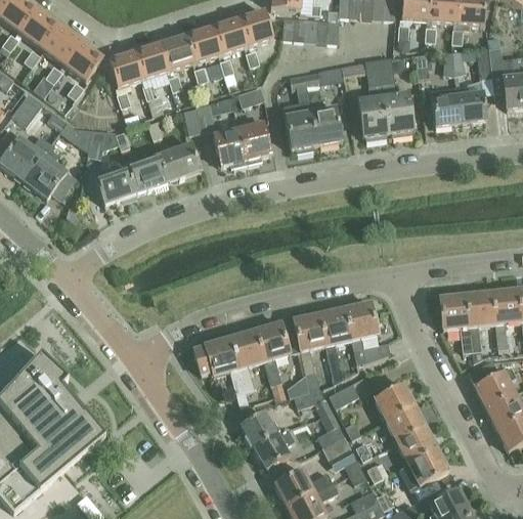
[(0,0),(0,15),(11,0),(0,0)]
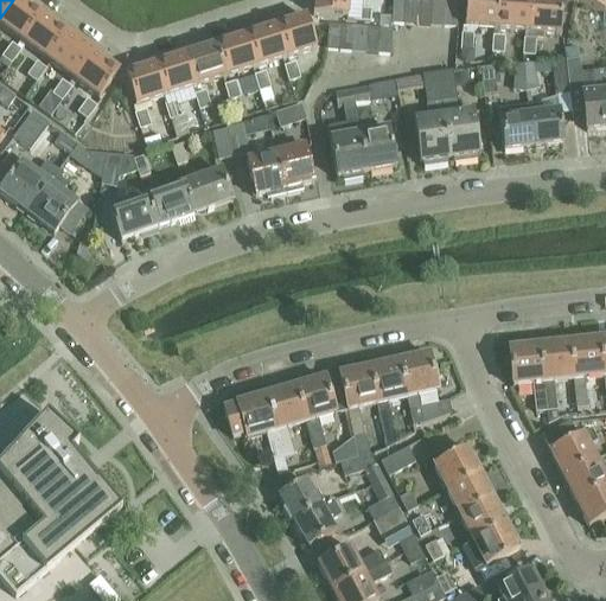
[(13,0),(0,18),(0,23),(23,40),(43,12),(27,0),(13,0)]
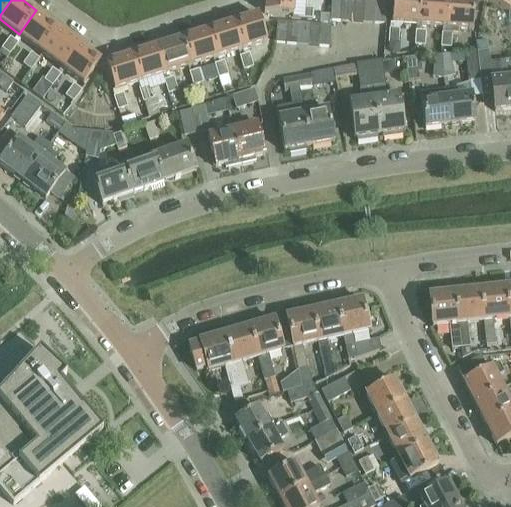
[(265,0),(264,10),(292,11),(292,13),(298,13),(298,14),(312,16),(313,5),(300,4),(301,0),(265,0)]
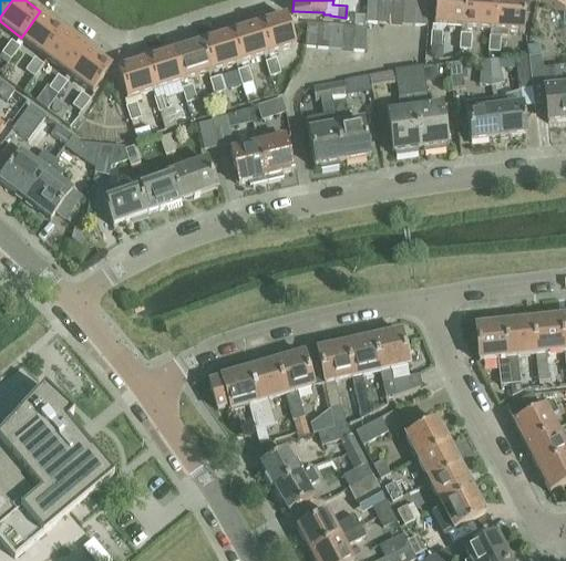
[(378,19),(379,0),(368,0),(366,19),(378,19)]
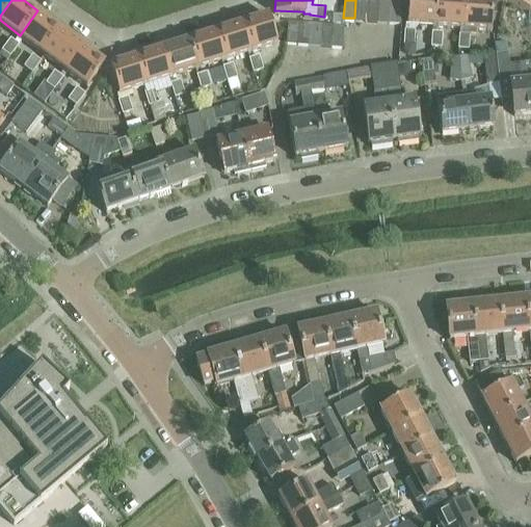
[(355,0),(354,18),(365,19),(367,0),(355,0)]
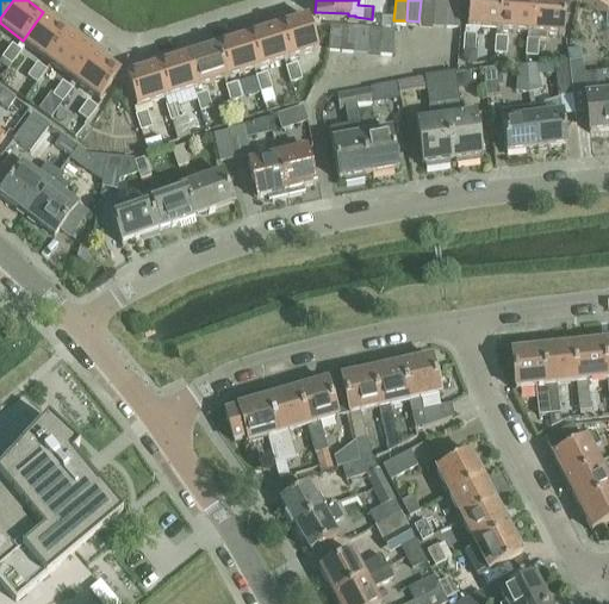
[(421,0),(418,22),(433,23),(434,0),(421,0)]
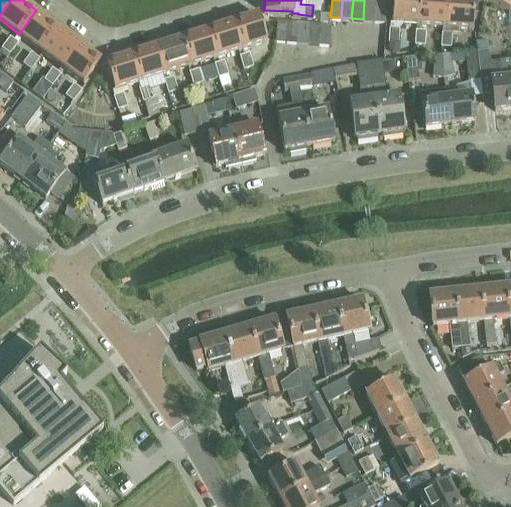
[(364,0),(363,19),(374,20),(375,0),(364,0)]
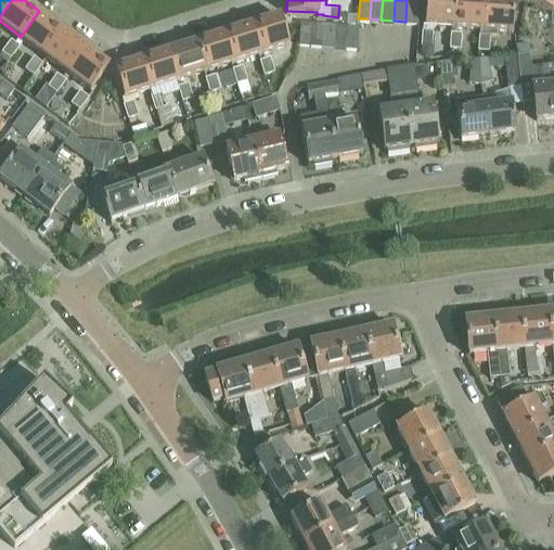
[(407,0),(406,22),(416,22),(419,0),(407,0)]
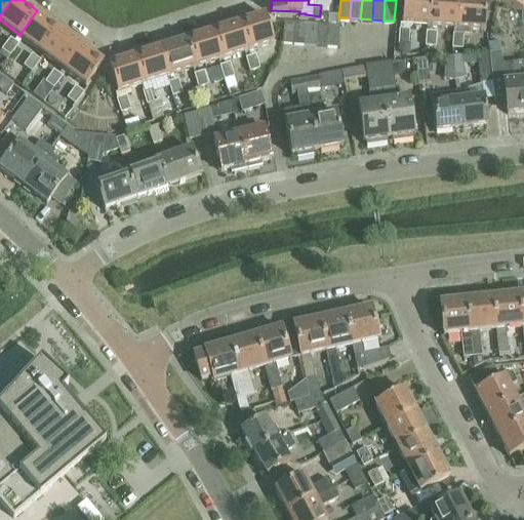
[(404,0),(402,21),(430,23),(431,0),(404,0)]
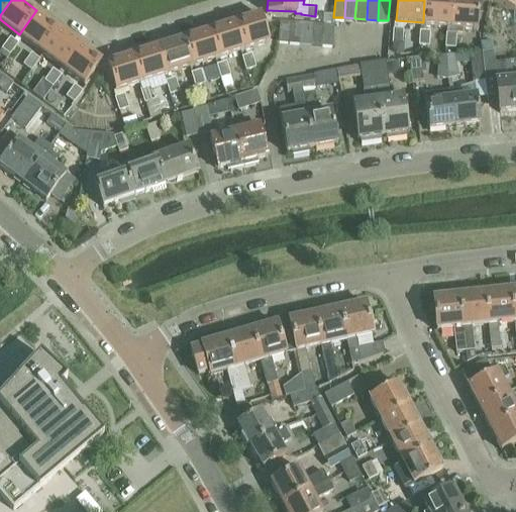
[(424,0),(423,22),(450,24),(452,0),(424,0)]
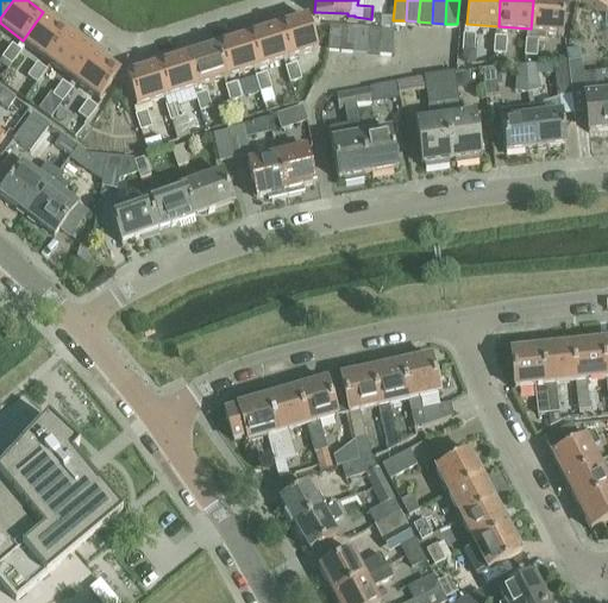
[(533,0),(531,29),(563,31),(565,0),(533,0)]
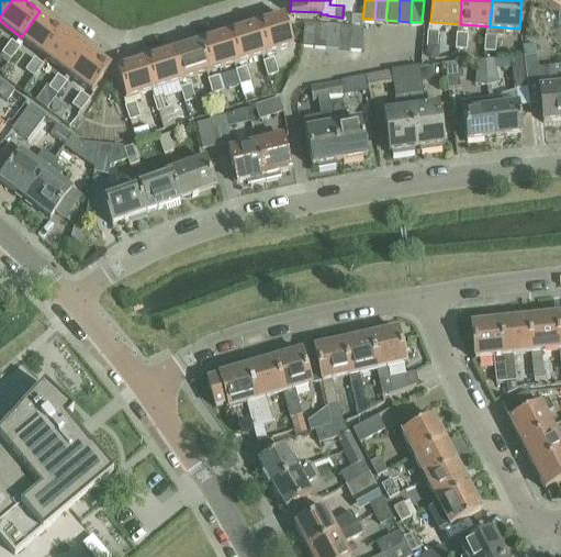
[(536,0),(560,9),(560,0),(536,0)]
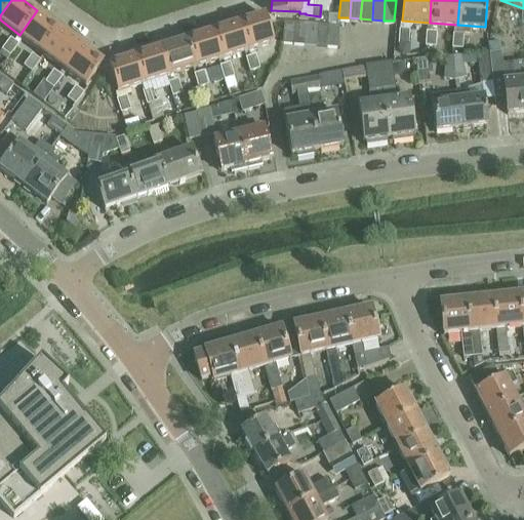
[(522,21),(521,10),(510,6),(508,12),(507,16),(521,22),(522,21)]
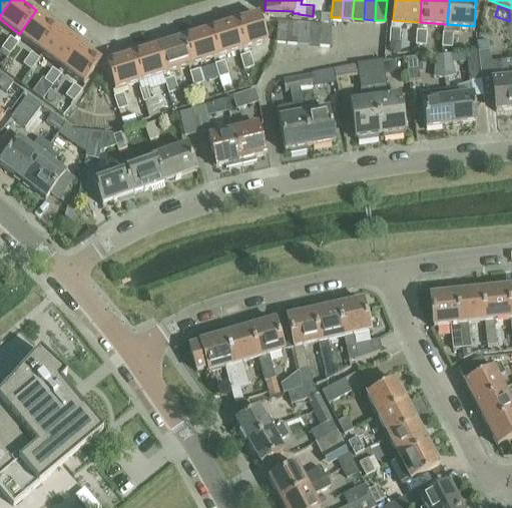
[(36,10),(19,34),(40,49),(58,26),(36,10)]
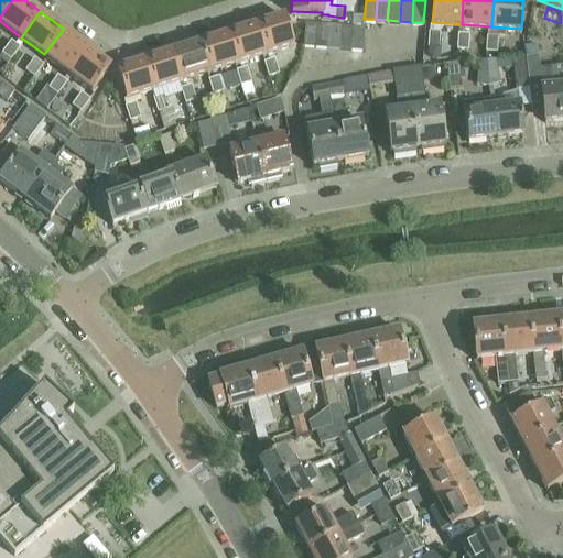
[(284,12),(252,22),(262,53),(294,43),(284,12)]
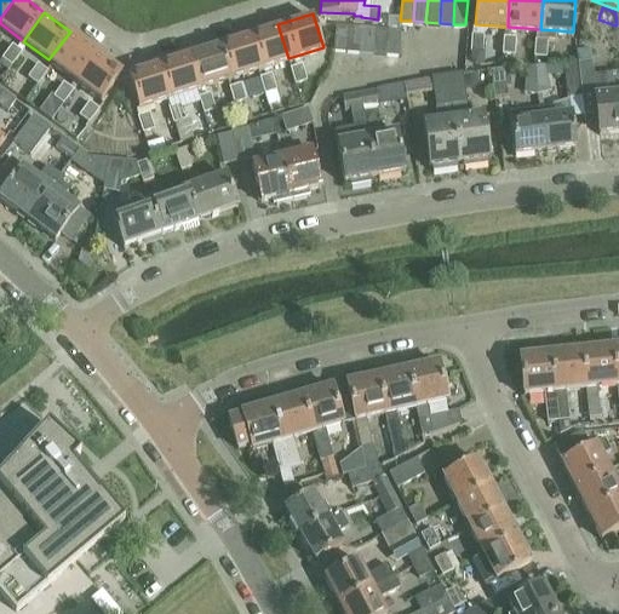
[(347,49),(348,23),(336,22),(333,47),(347,49)]
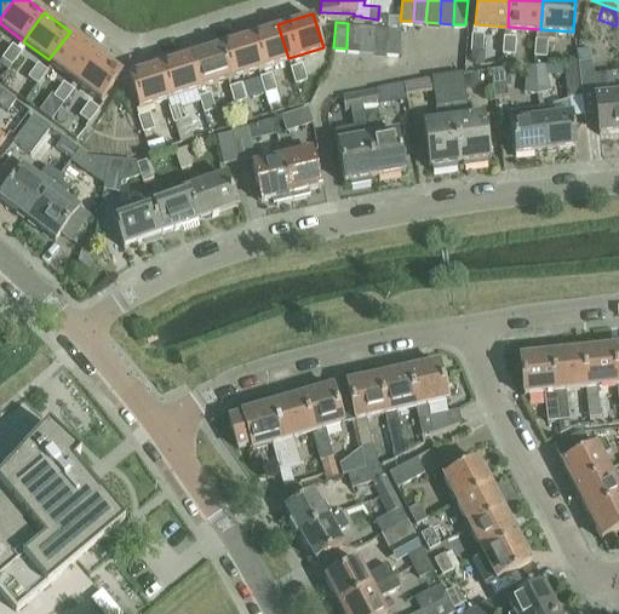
[(361,23),(348,23),(347,49),(359,49),(361,23)]
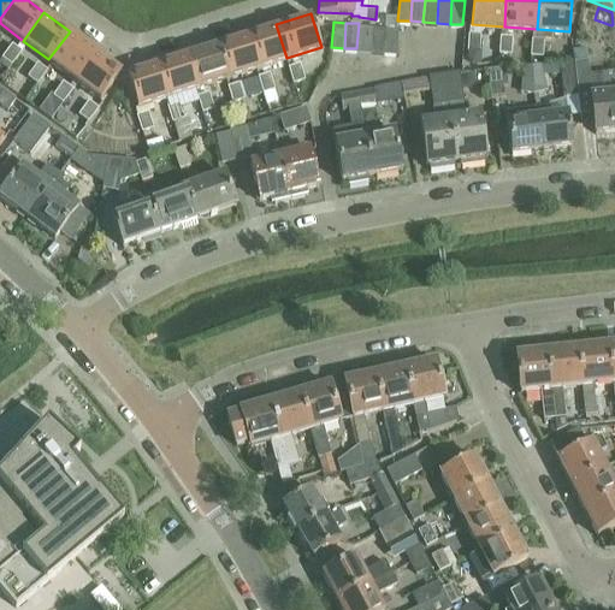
[(359,23),(356,48),(370,49),(372,24),(359,23)]
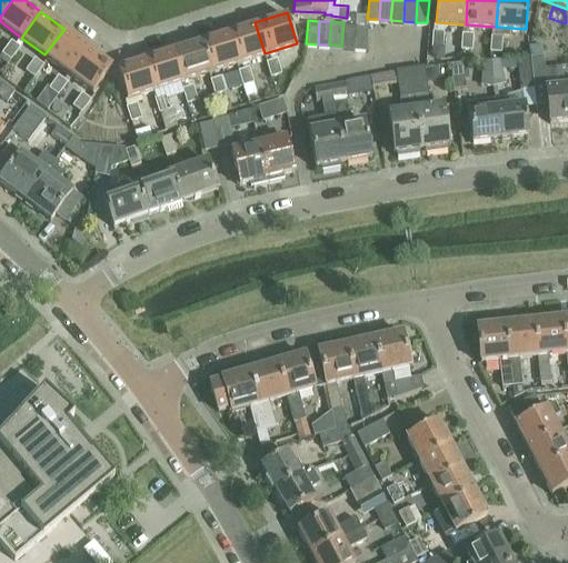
[(265,53),(255,22),(227,31),(237,62),(265,53)]
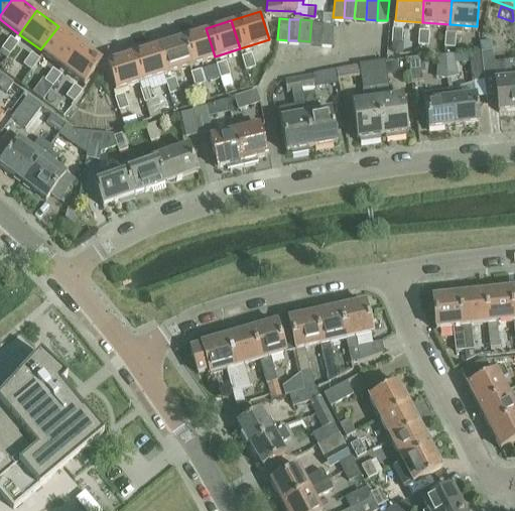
[(311,20),(309,41),(320,42),(322,21),(311,20)]
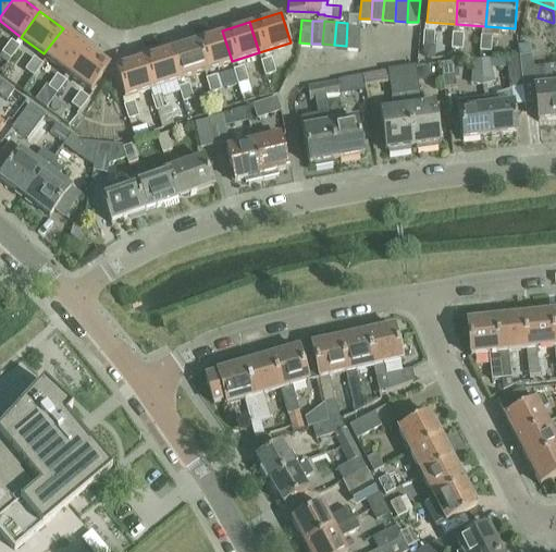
[(360,24),(347,23),(346,46),(358,47),(360,24)]
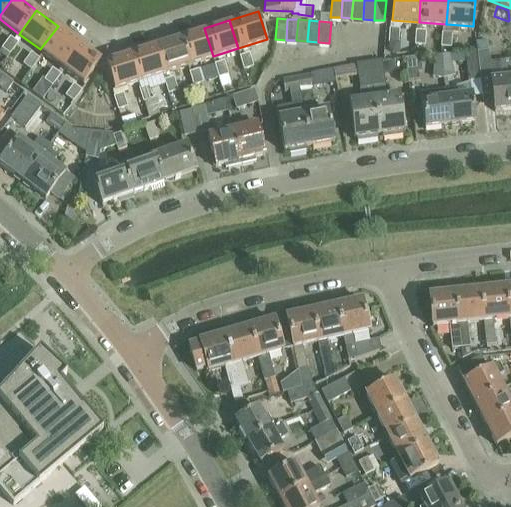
[(399,26),(390,25),(389,39),(398,40),(399,26)]
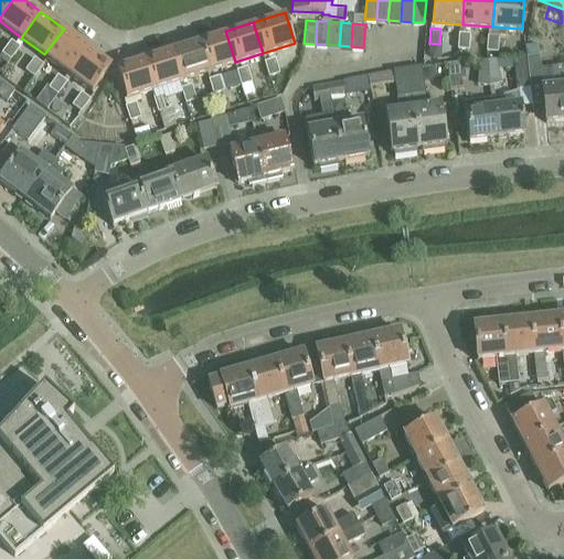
[(64,29),(44,54),(68,72),(87,45),(64,29)]
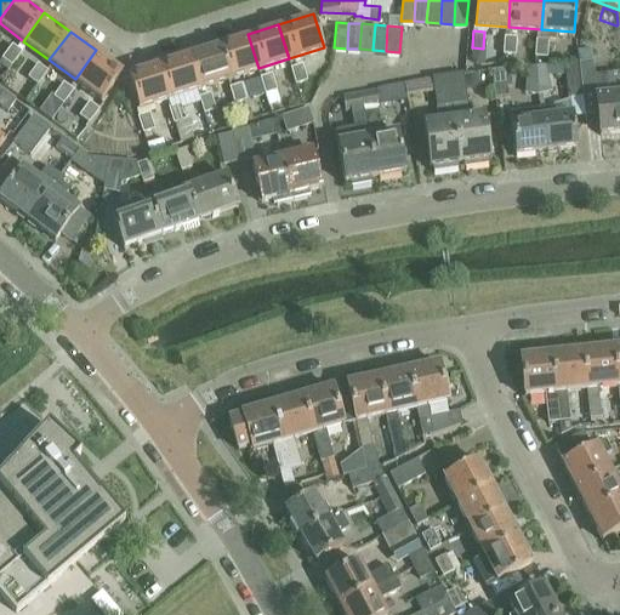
[(517,34),(505,33),(504,50),(516,51),(517,34)]
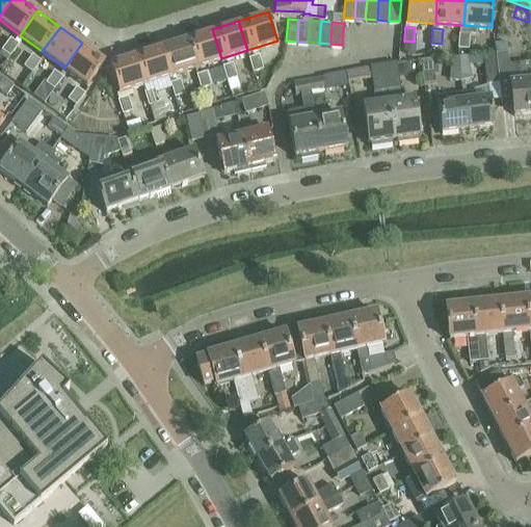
[(212,29),(186,37),(195,67),(221,58),(212,29)]
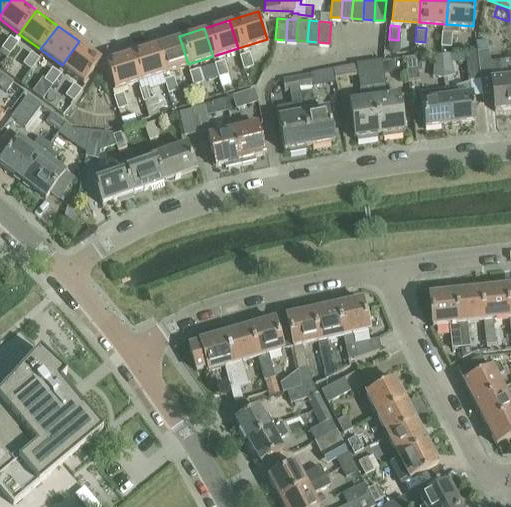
[(452,30),(442,29),(441,43),(451,44),(452,30)]
